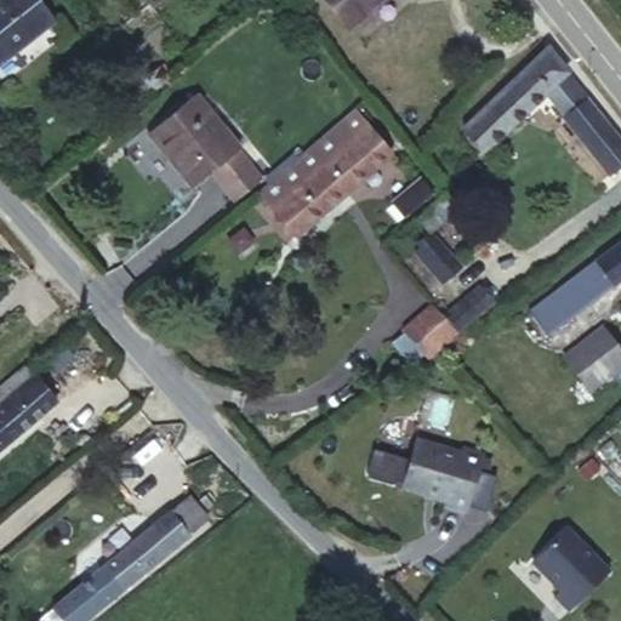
[(0,0),(0,62),(53,21),(36,0),(0,0)]
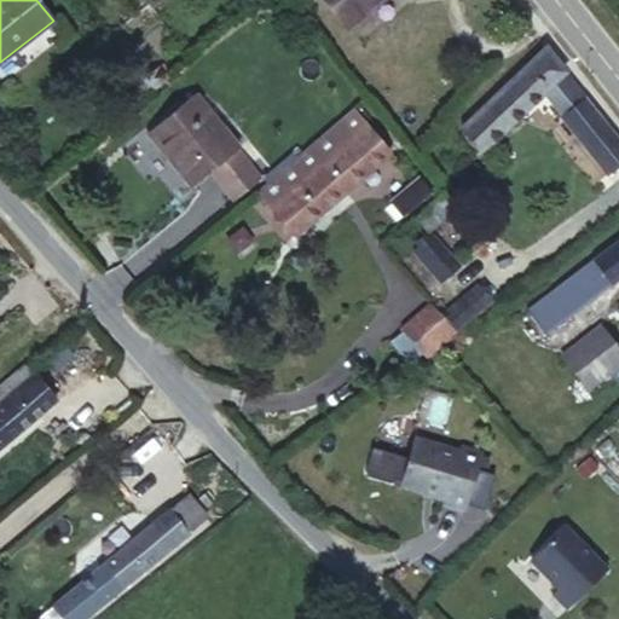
[(379,0),(327,0),(347,27),(379,0)]
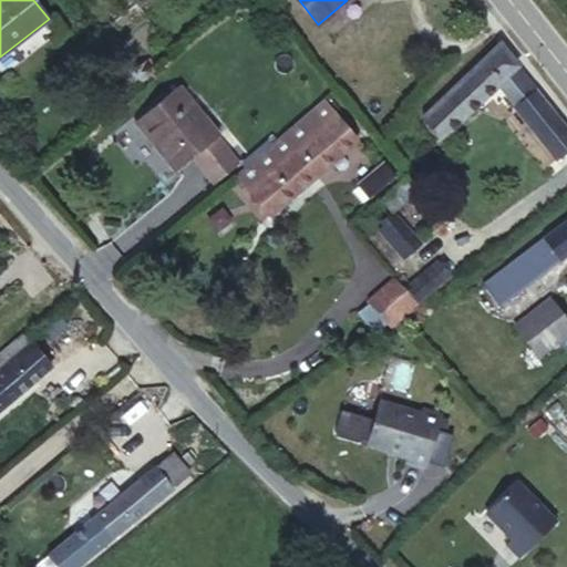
[(500,83),(518,65),(501,42),(422,117),(441,140),(500,83)]
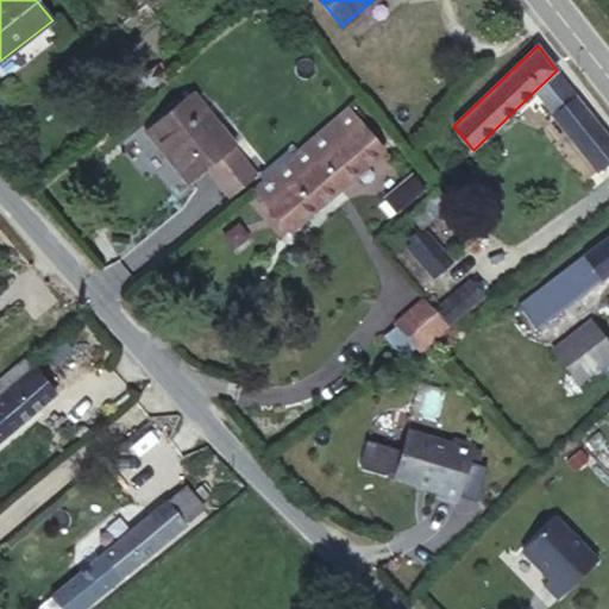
[(556,113),(553,115),(597,171),(608,161),(608,137),(557,70),(537,89),(556,113)]
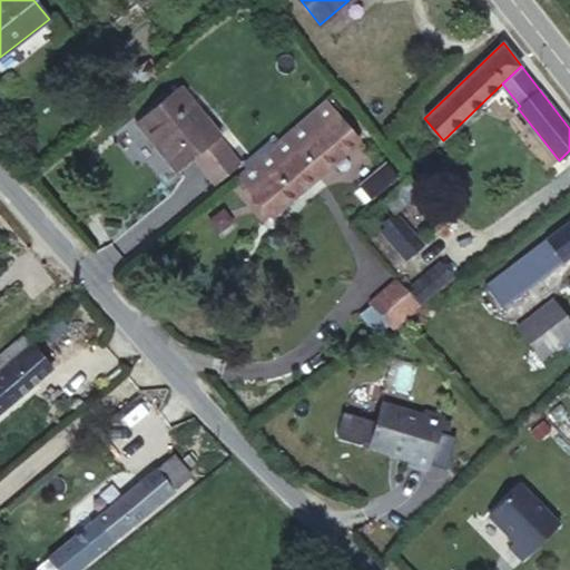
[(197,155),(220,136),(179,86),(136,121),(176,172),(197,155)]
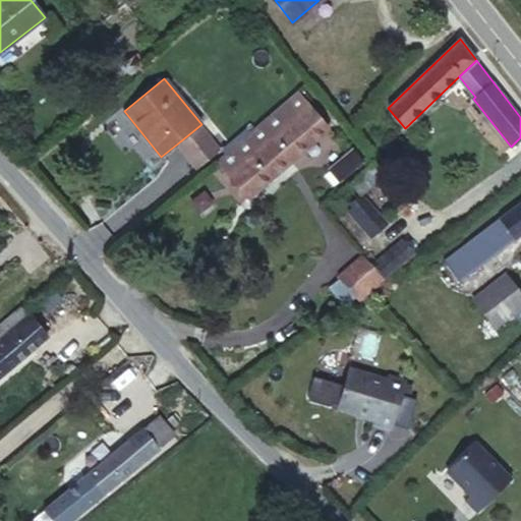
[(296,91),(217,160),(248,197),(328,129),(296,91)]
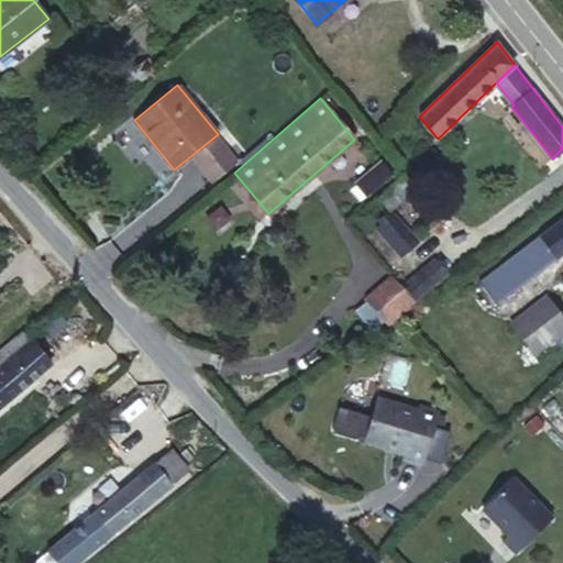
[(238,161),(218,134),(195,153),(216,178),(238,161)]
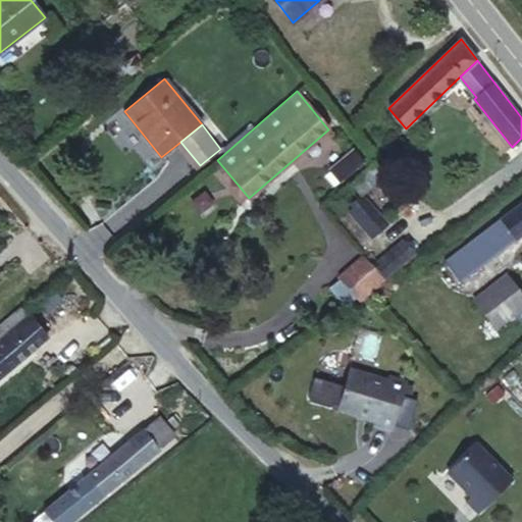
[(363,163),(353,151),(329,171),(340,183),(363,163)]
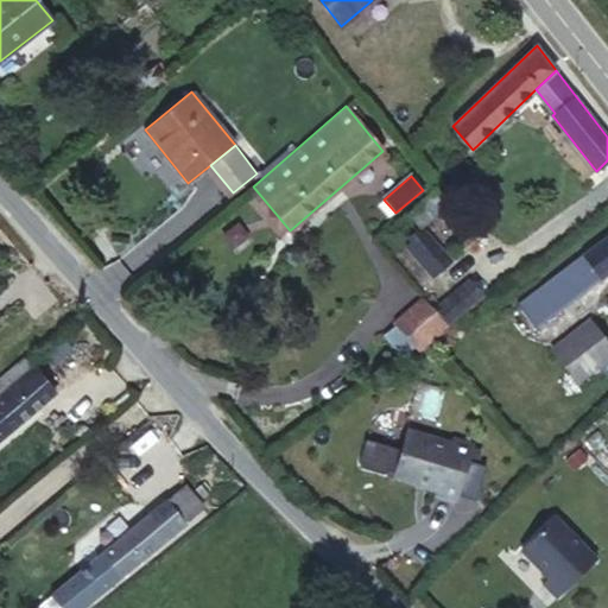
[(437,190),(409,214),(419,228),(431,217),(442,230),(458,216),(437,190)]
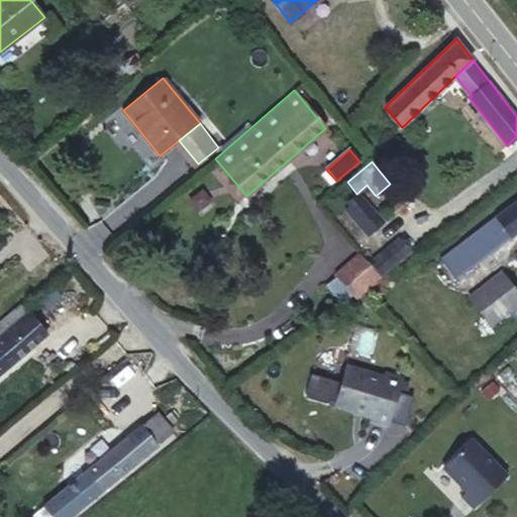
[(360,197),(346,209),(368,232),(382,220),(360,197)]
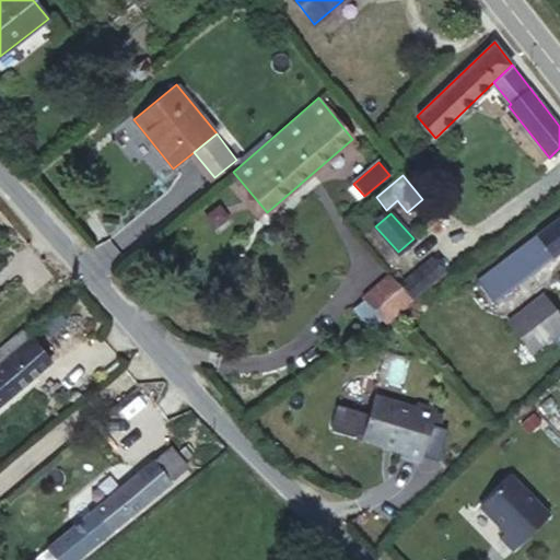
[(537,267),(559,249),(559,216),(521,245),(537,267)]
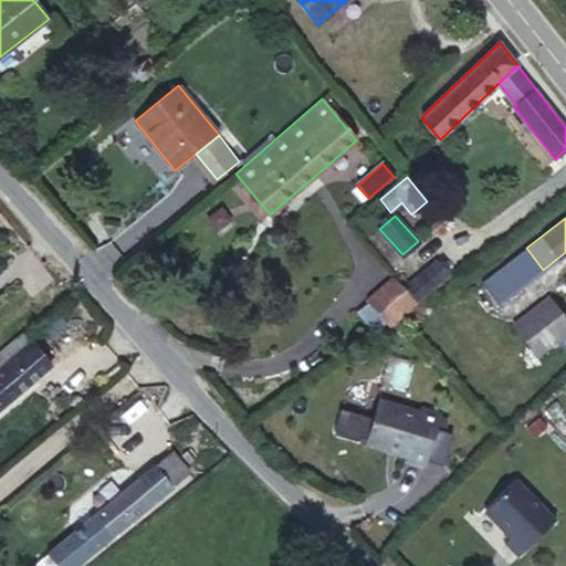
[(526,248),(481,282),(496,303),(543,270),(526,248)]
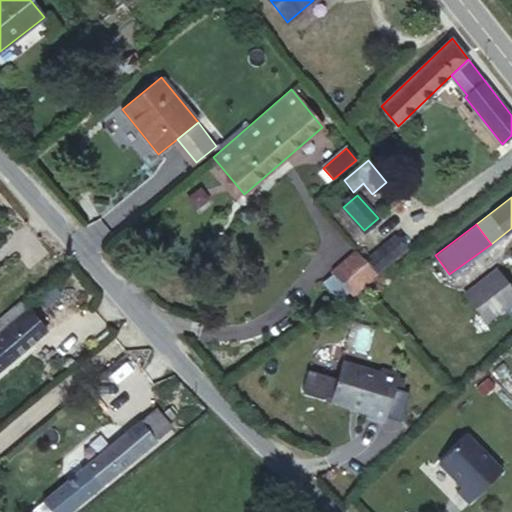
[(366,260),(377,272),(405,248),(394,235),(366,260)]
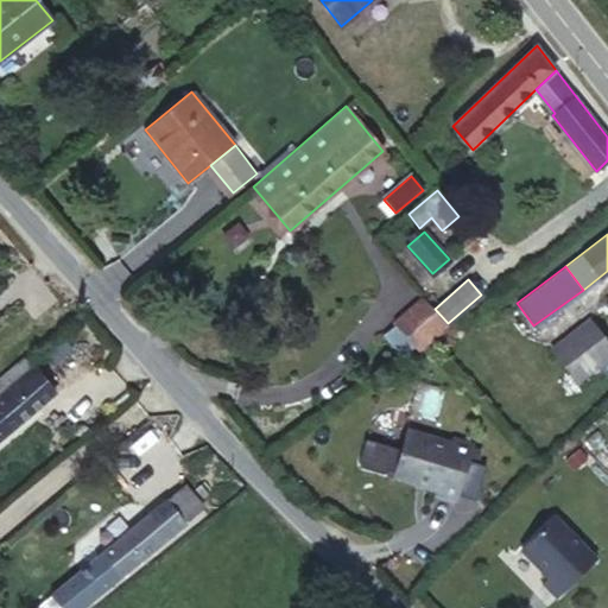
[(419,349),(447,325),(423,298),(396,323),(419,349)]
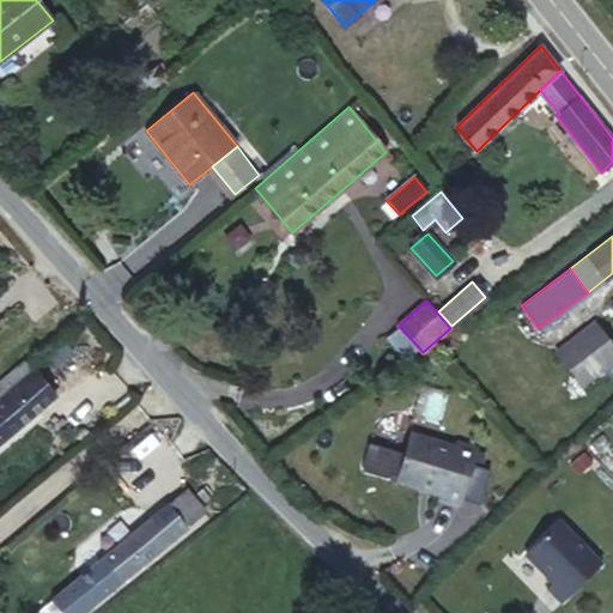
[(612,347),(594,323),(557,351),(583,384),(612,360),(612,347)]
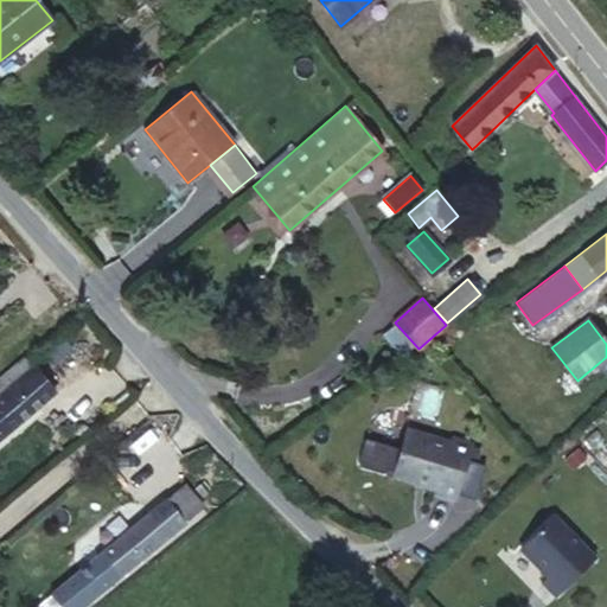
[(0,439),(55,393),(25,358),(0,378),(0,439)]
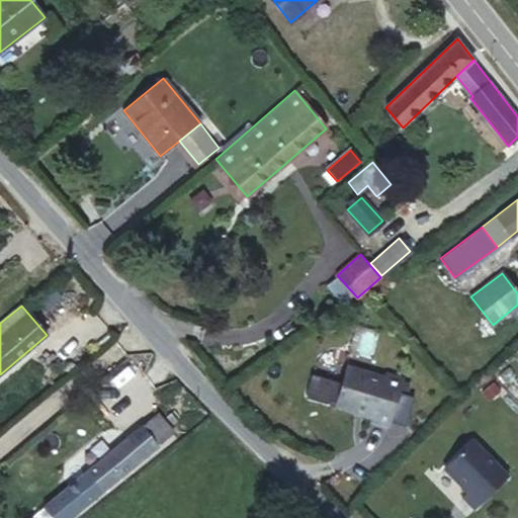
[(347,366),(335,404),(337,408),(354,413),(357,411),(372,416),(370,422),(390,427),(404,380),(385,374),(384,378),(347,366)]
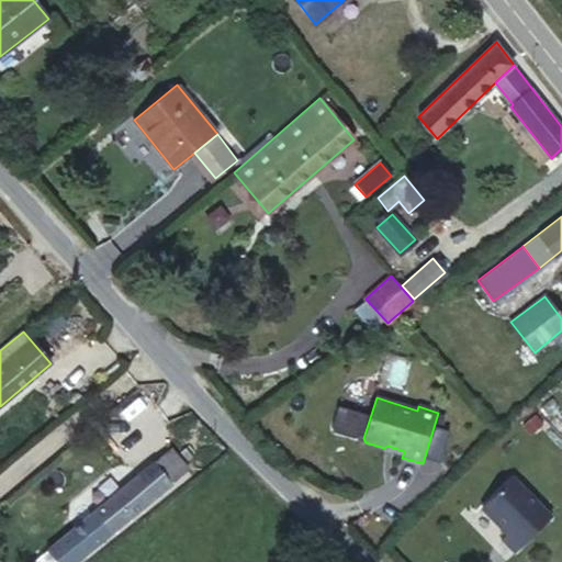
[(360,440),(368,414),(338,406),(330,431),(360,440)]
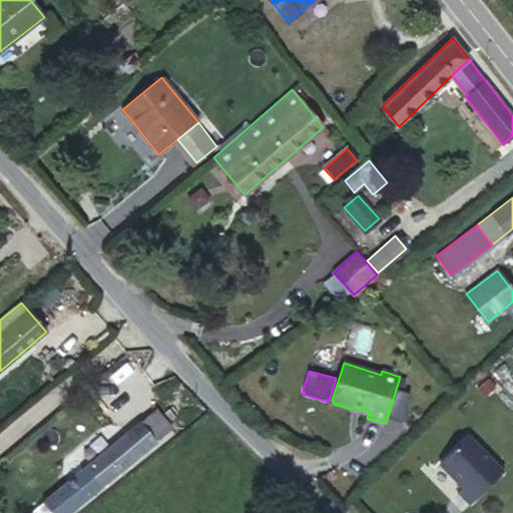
[(155,410),(140,423),(155,440),(171,428),(155,410)]
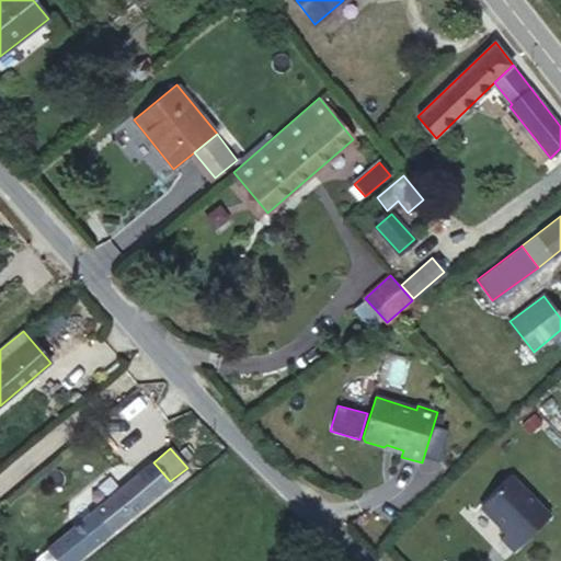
[(170,481),(153,462),(60,540),(77,560),(170,481)]
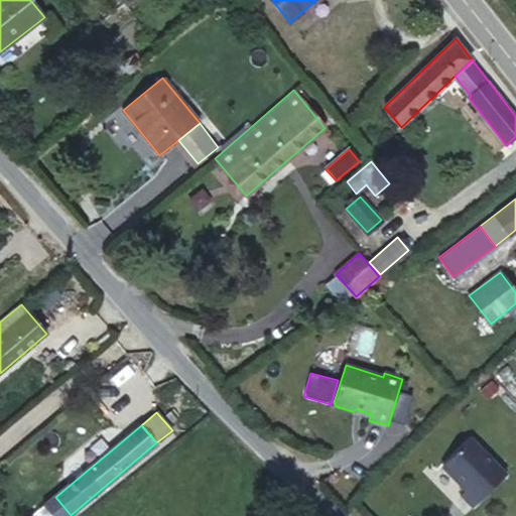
[(442,466),(466,490),(460,495),(472,507),(506,475),(470,437),(442,466)]
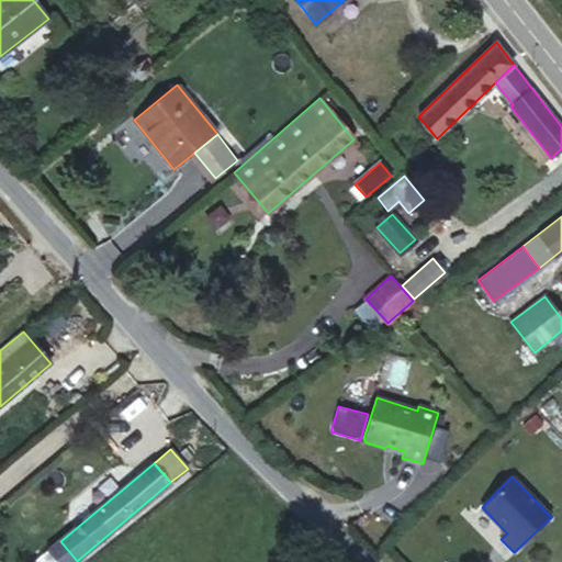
[(76,561),(77,561),(60,541),(49,551),(58,561),(76,561)]
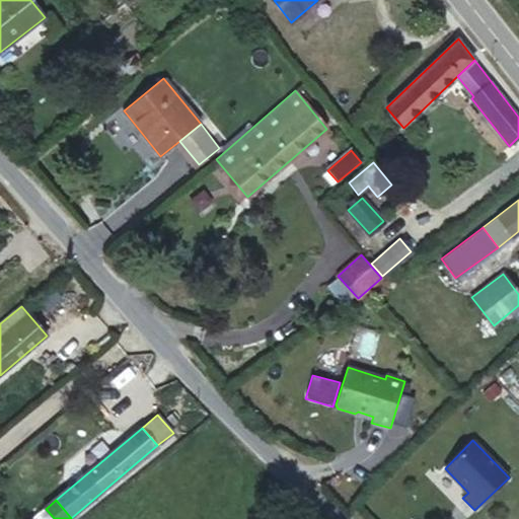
All buildings are outlined.
